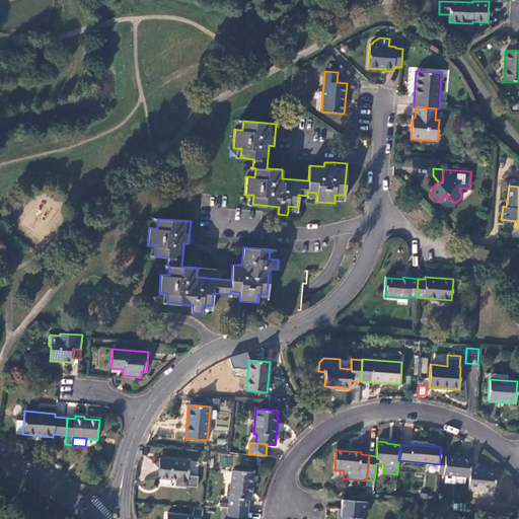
[(471,458),(440,455),(440,464),(439,473),(470,477),(471,464),(471,458)]
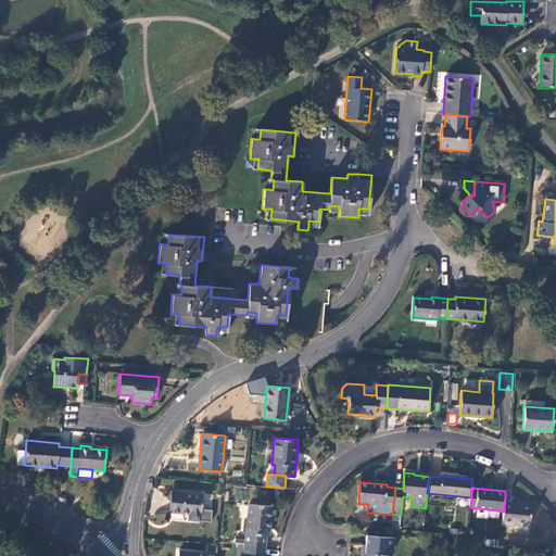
[(202,494),(172,491),(169,512),(188,514),(188,519),(200,520),(202,494)]
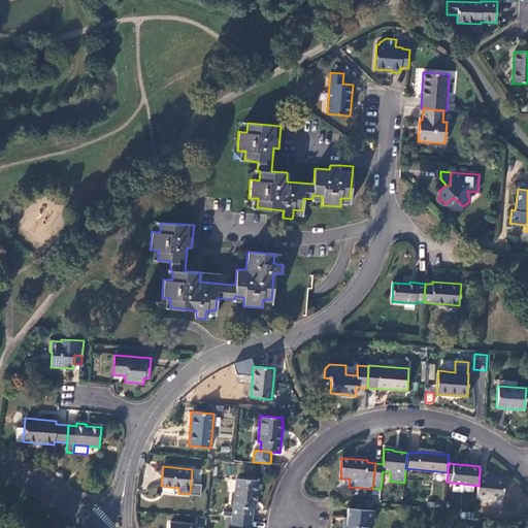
[(488,473),(480,472),(479,486),(477,498),(488,499),(488,498),(503,499),(505,479),(487,477),(488,473)]
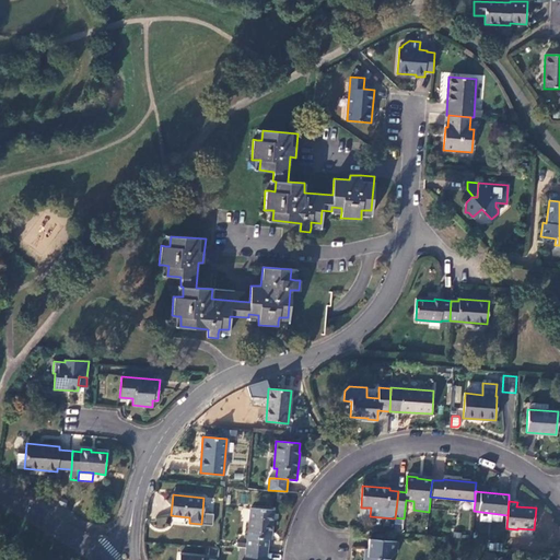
[(273,510),(251,508),(246,547),(267,549),(268,539),(270,539),(273,510)]
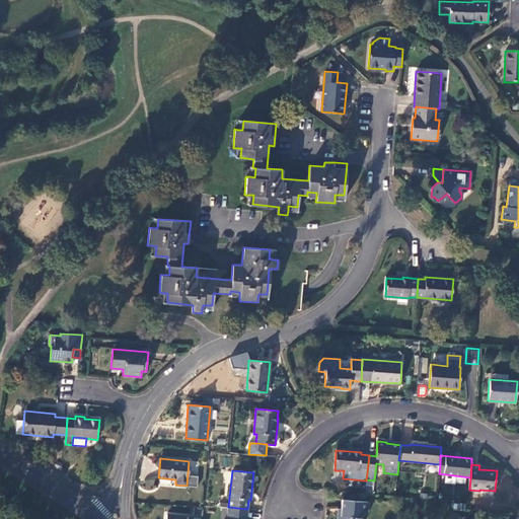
[(343,500),(342,510),(339,509),(338,518),(360,518),(361,516),(366,511),(367,511),(368,502),(343,500)]
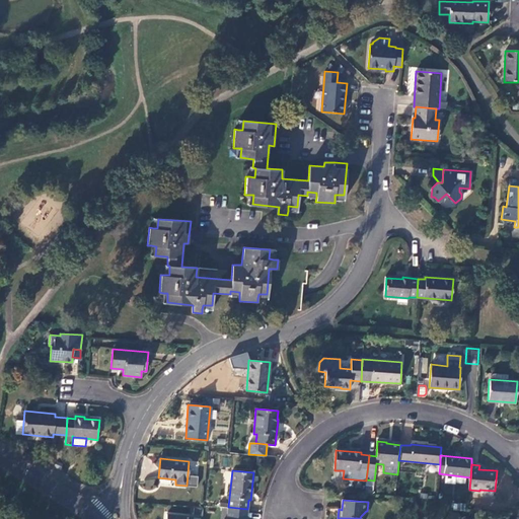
[(246,518),(247,509),(228,507),(227,518),(246,518)]
